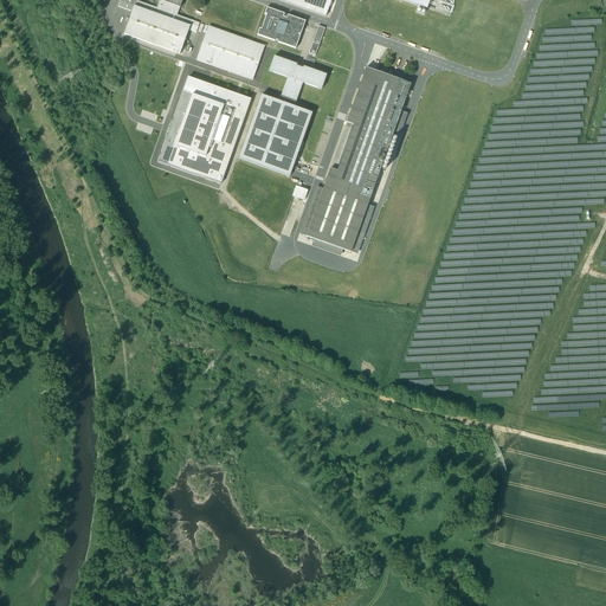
[(182,0),(158,0),(160,1),(156,8),(136,1),(124,34),(180,55),(186,38),(192,21),(176,15),(180,8),(182,0)]
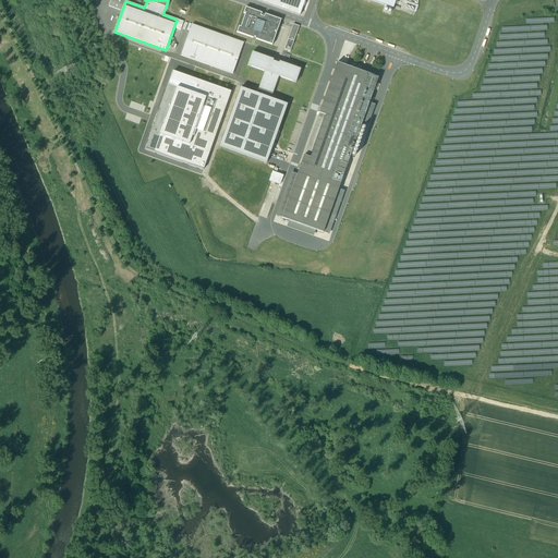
[(262,13),(245,8),(243,13),(246,14),(245,15),(241,26),(242,26),(241,27),(239,26),(237,33),(253,38),(253,37),(256,38),(256,39),(273,45),(275,39),(271,38),(273,37),(277,26),(276,26),(277,25),(279,26),(281,20),(265,14),(264,17),(261,16),(262,13)]
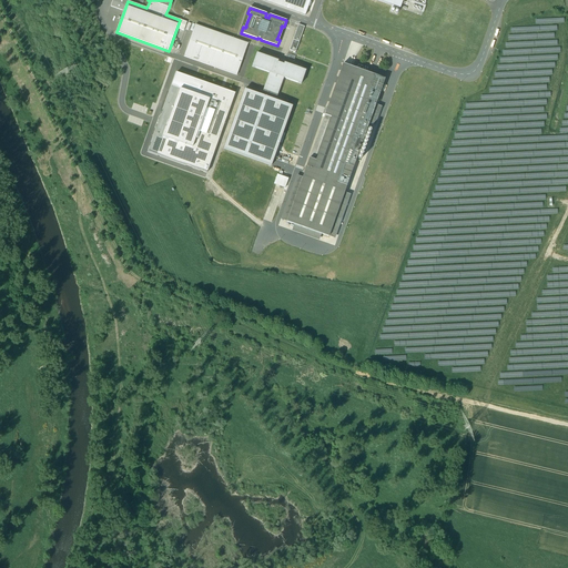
[(298,24),(290,50),(295,52),(305,27),(298,24)]
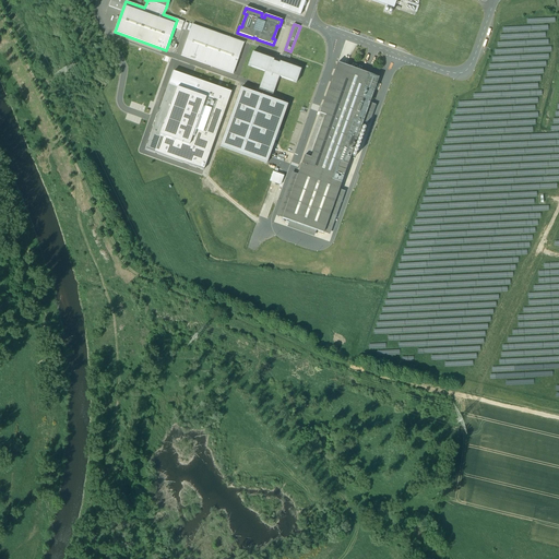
[(244,43),(192,25),(181,56),(233,74),(244,43)]
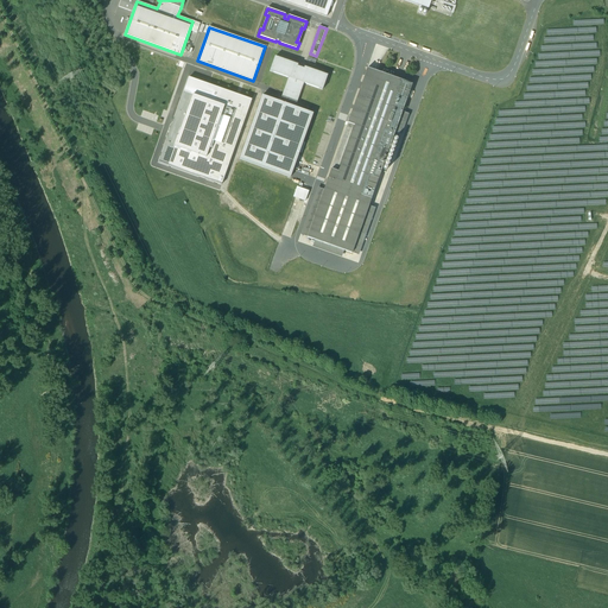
[(169,73),(172,62),(160,57),(157,69),(169,73)]
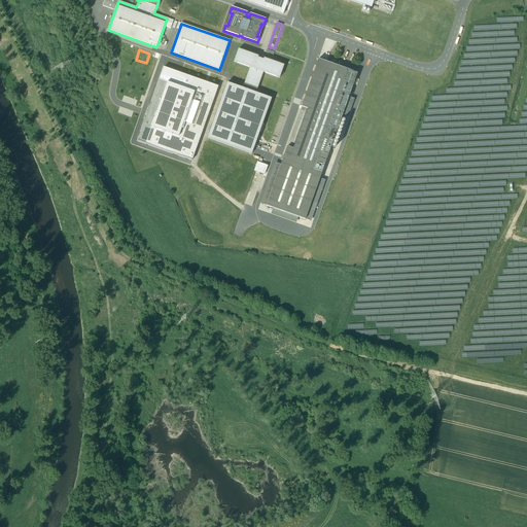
[(264,60),(257,58),(258,57),(238,49),(234,62),(250,68),(243,89),(227,83),(207,138),(251,153),(252,150),(271,99),(255,93),(264,72),(279,78),(284,66),(264,59),(264,60)]
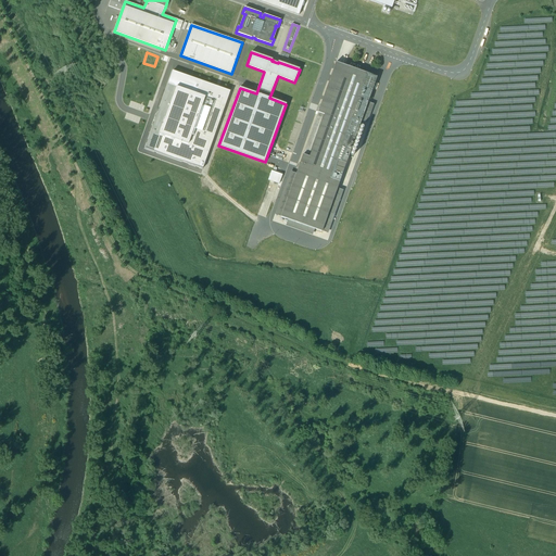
[(336,63),(280,217),(321,231),(349,155),(353,158),(364,127),(359,125),(377,77),(336,63)]
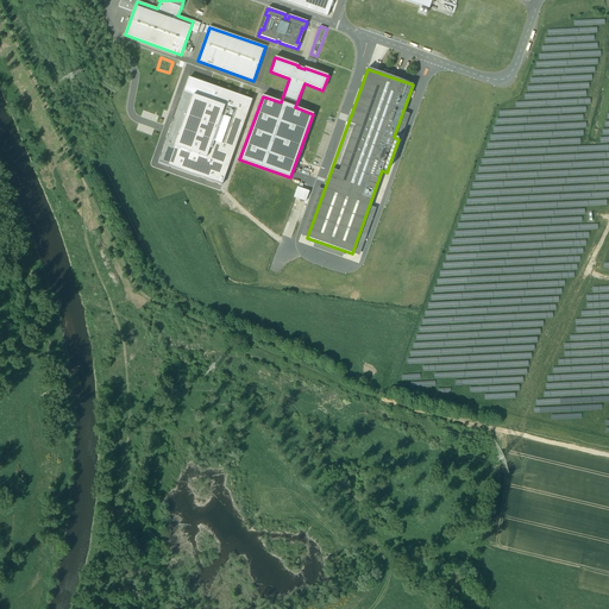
[(307,201),(311,190),(297,186),(294,196),(307,201)]
